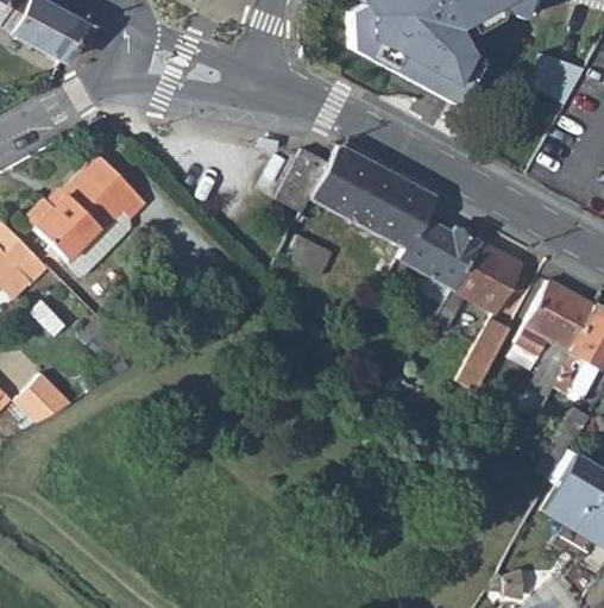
[(0,0),(0,24),(13,31),(12,33),(63,61),(85,24),(41,0),(0,0)]
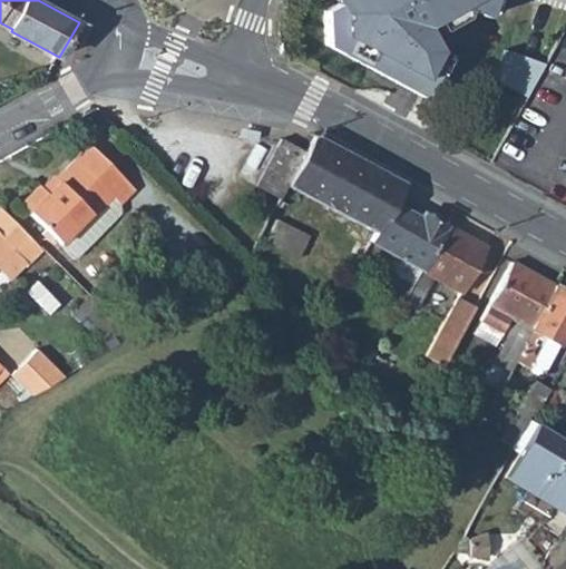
[(341,0),(343,3),(329,9),(331,45),(372,66),(431,97),(452,58),(435,23),(467,6),(494,17),(499,0),(341,0)]
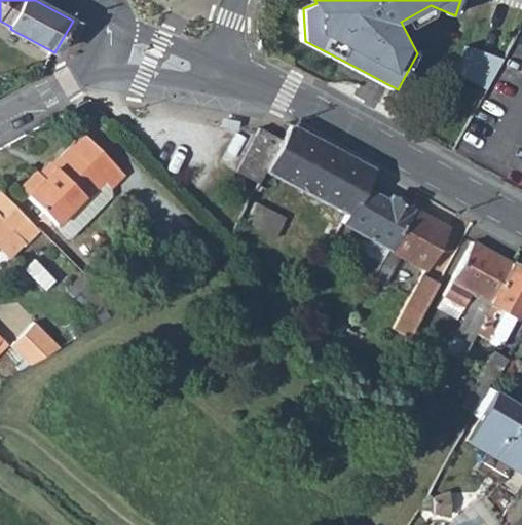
[(459,74),(493,86),(505,55),(472,43),(459,74)]
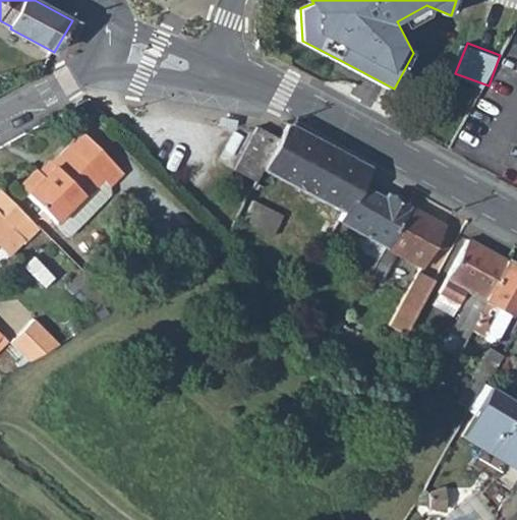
[(225,115),(223,124),(240,127),(242,118),(225,115)]
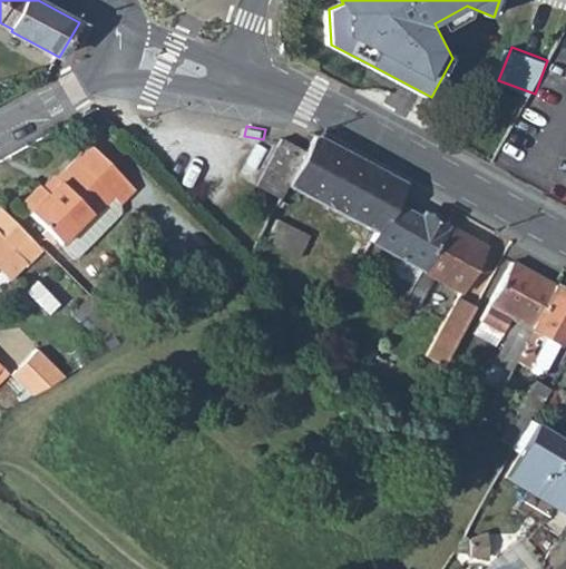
[(300,164),(289,184),(300,190),(357,221),(383,168),(318,133),(311,143),(308,149),(300,164)]
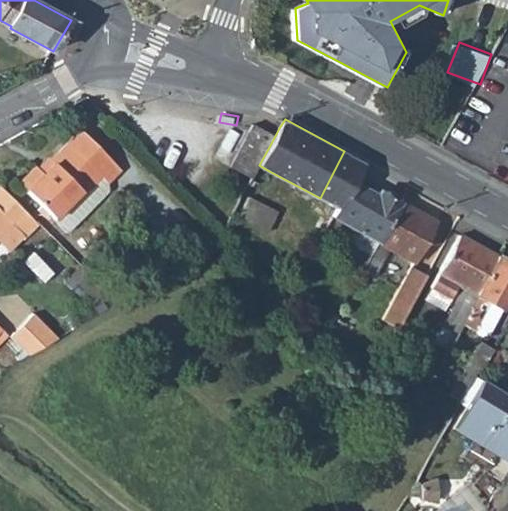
[(232,166),(253,178),(259,165),(269,147),(276,134),(255,123),(232,166)]
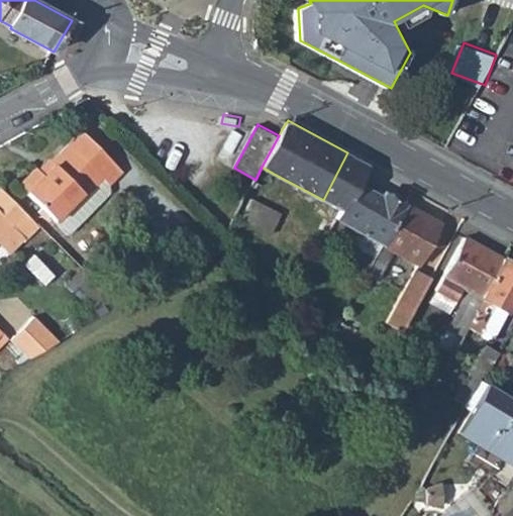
[(44,173),(39,168),(39,167),(21,185),(73,235),(89,219),(102,206),(89,193),(105,177),(112,183),(124,171),(84,131),(54,160),(56,163),(44,173)]
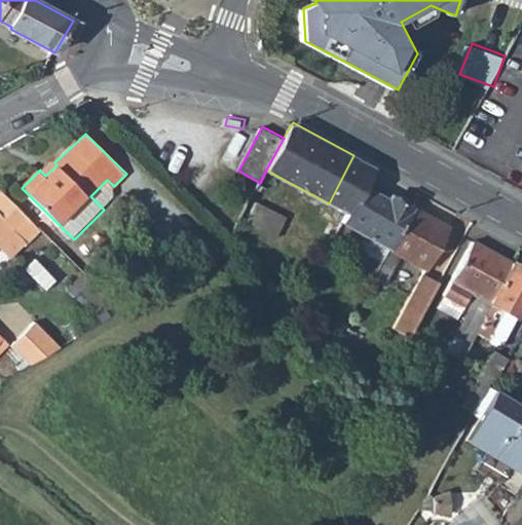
[(376,167),(353,155),(329,203),(337,208),(348,214),(345,222),(372,237),(364,252),(368,255),(362,267),(375,275),(412,207),(393,195),(389,198),(366,185),(376,167)]
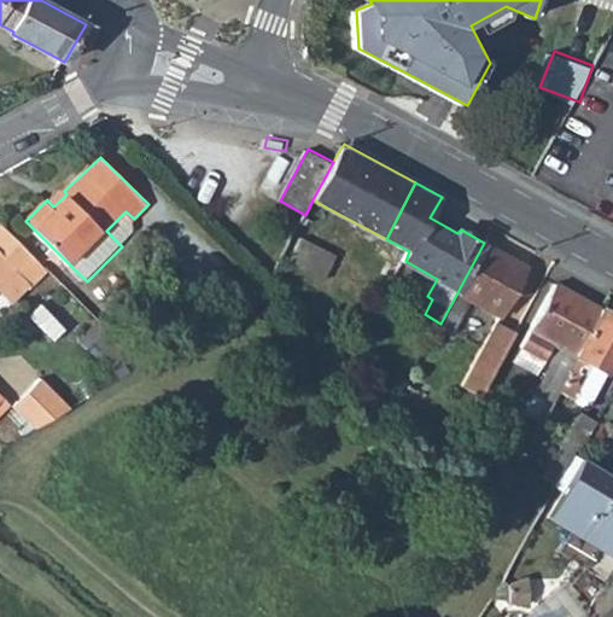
[(62,187),(47,201),(53,207),(66,195),(64,191),(62,187)]
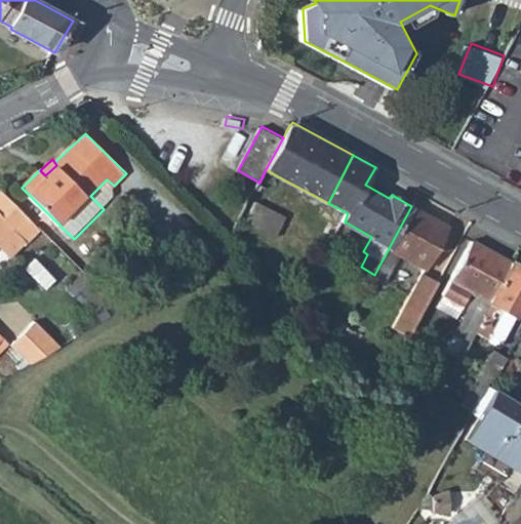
[(266,169),(259,183),(265,186),(269,188),(276,175),(266,169)]
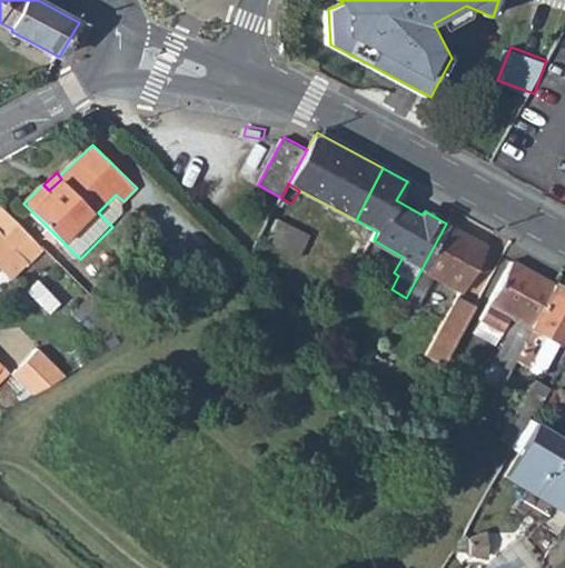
[(98,212),(112,227),(116,218),(124,201),(116,195),(98,212)]
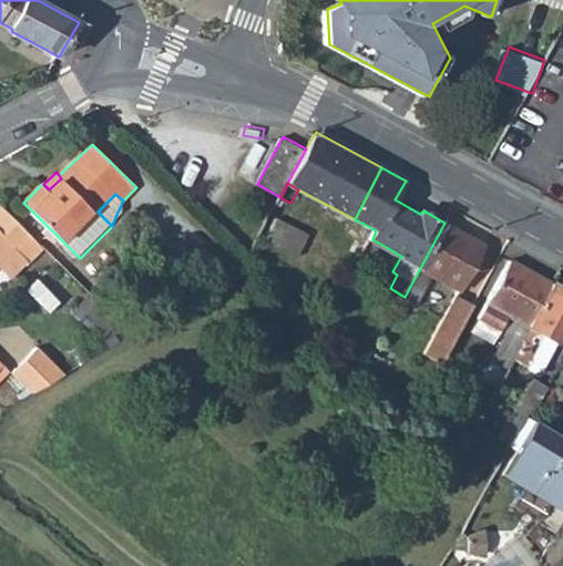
[(33,238),(1,206),(0,206),(0,263),(14,248),(19,253),(33,238)]
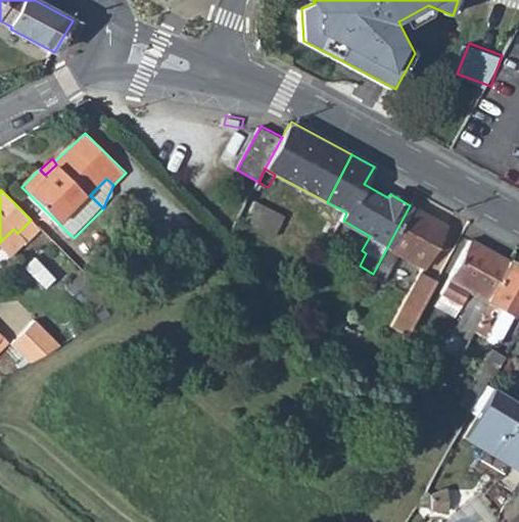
[(250,196),(246,202),(284,222),(287,216),(250,196)]
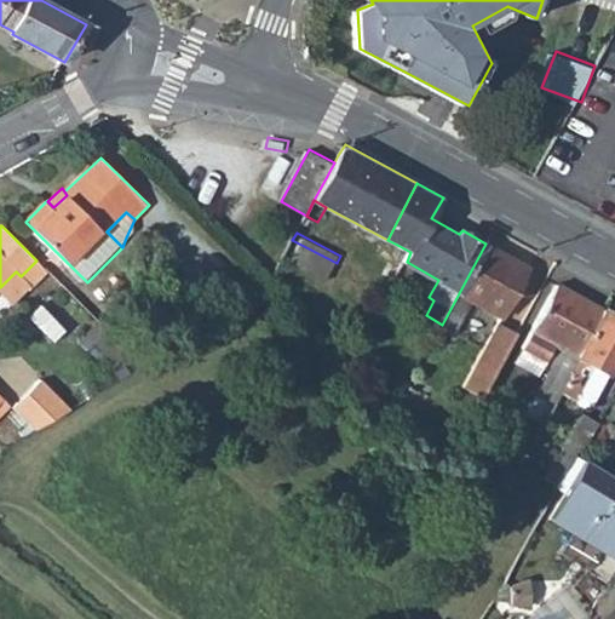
[(292,240),(283,258),(311,271),(328,281),(337,263),(292,240)]
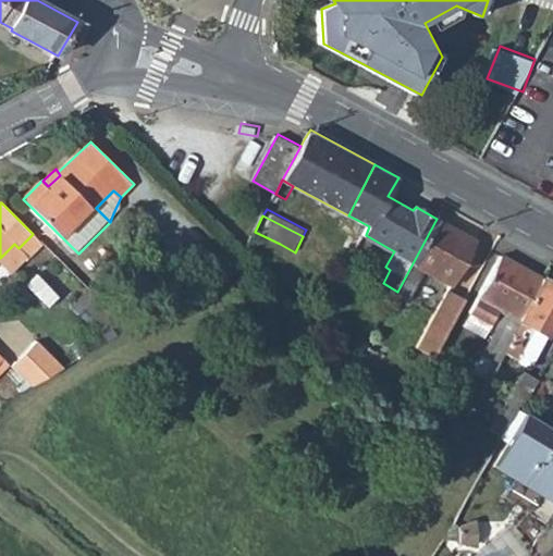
[(437,219),(397,292),(412,298),(428,269),(454,284),(478,241),(437,219)]
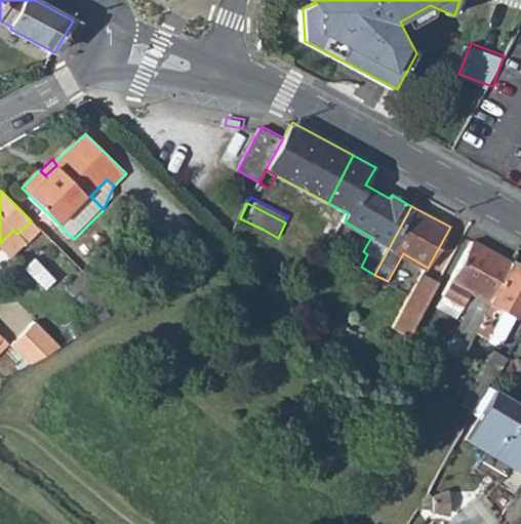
[(348,213),(336,207),(332,217),(343,224),(345,222),(348,213)]
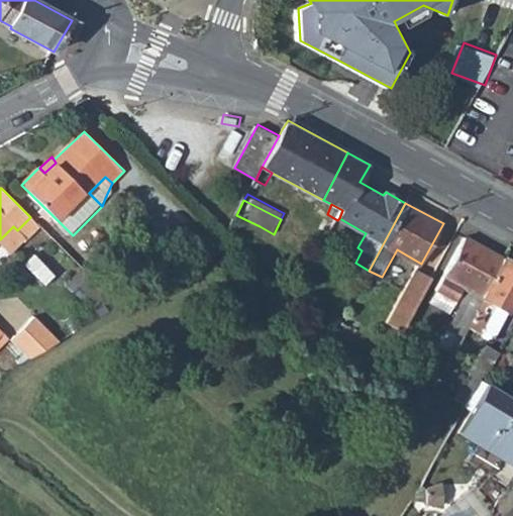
[(236,215),(226,233),(232,239),(235,242),(245,252),(260,226),(236,215)]
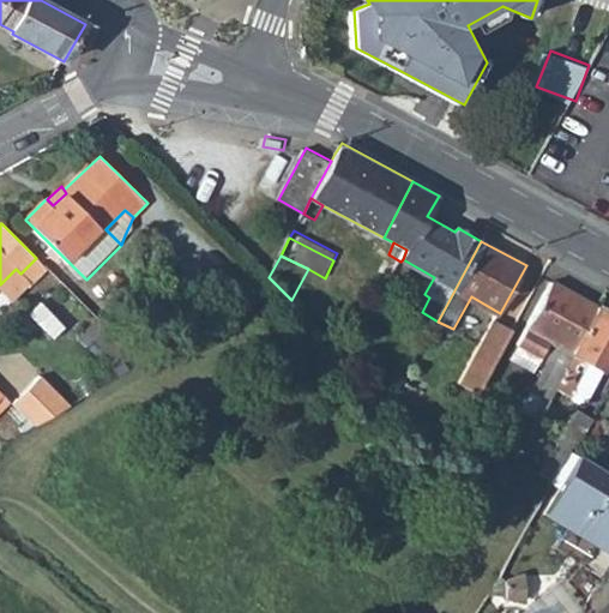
[(554,283),(519,347),(531,353),(541,358),(550,341),(559,344),(524,410),(541,420),(556,390),(600,308),(554,283)]
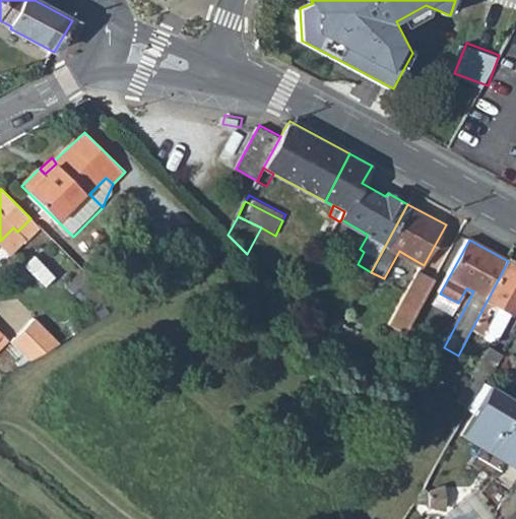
[(515,265),(508,261),(471,330),(492,340),(501,338),(514,314),(512,312),(515,305),(515,265)]
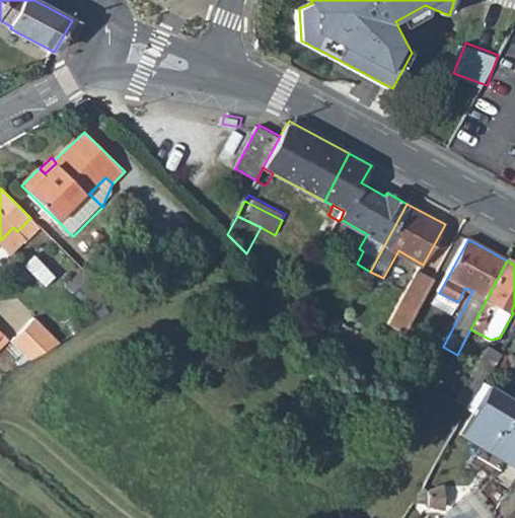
[(390,322),(407,331),(436,279),(421,270),(390,322)]
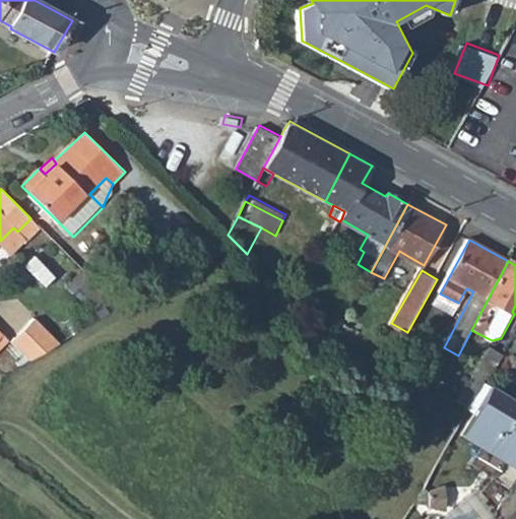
[(450,299),(440,294),(438,299),(447,304),(450,299)]
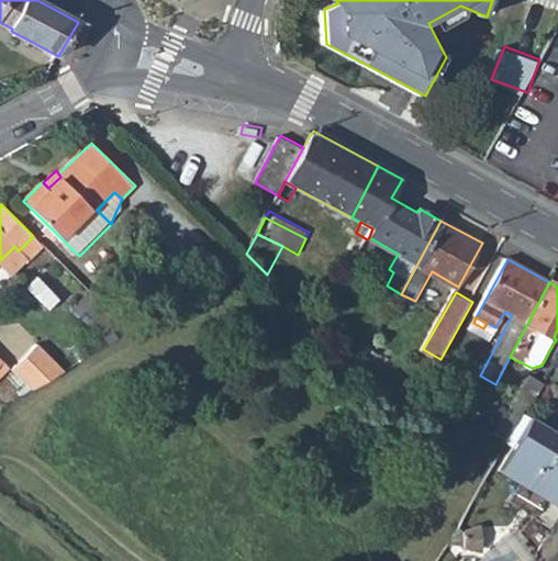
[(37,345),(12,370),(33,390),(65,372),(37,345)]
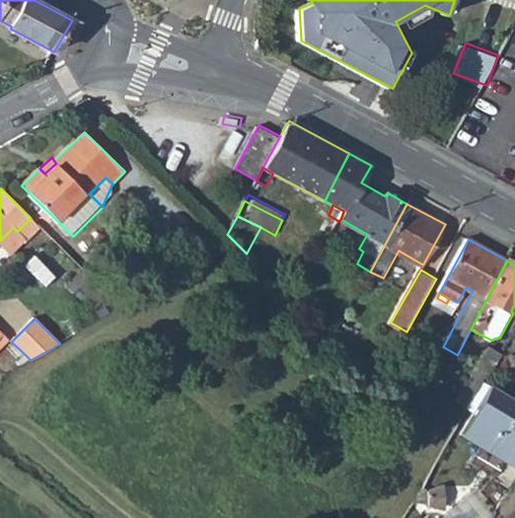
[(3,334),(0,337),(0,348),(9,340),(3,334)]
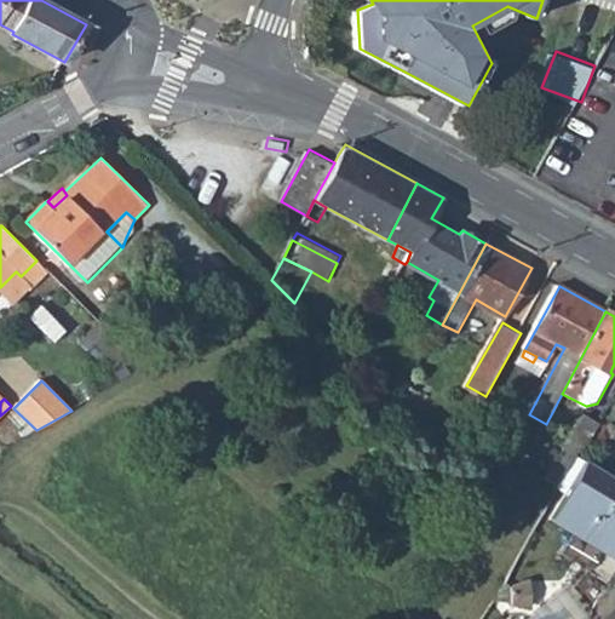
[(558,486),(572,463),(580,450),(585,451),(602,424),(585,413),(545,477),(558,486)]
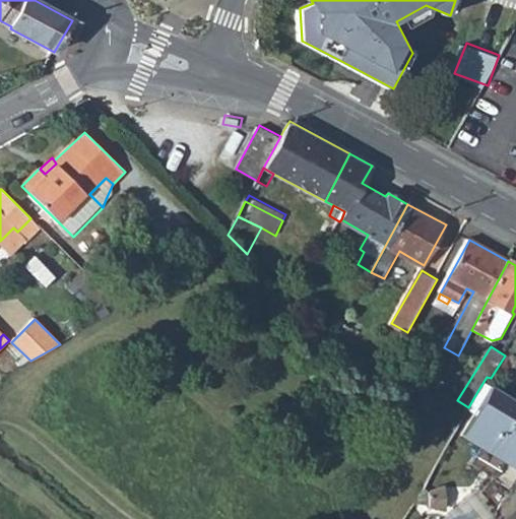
[(479,409),(465,436),(515,467),(515,399),(494,386),(479,409)]
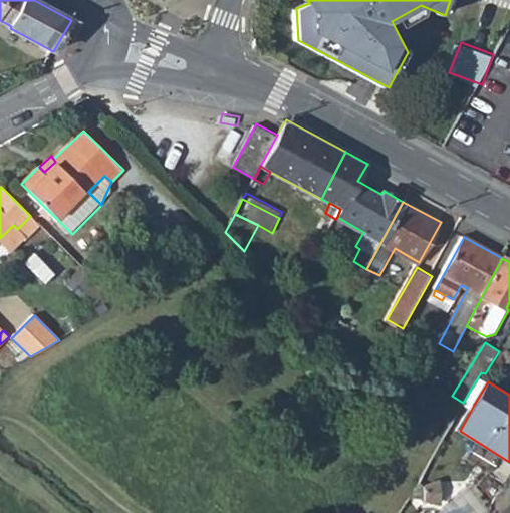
[(440,484),(425,490),(426,501),(442,505),(440,484)]
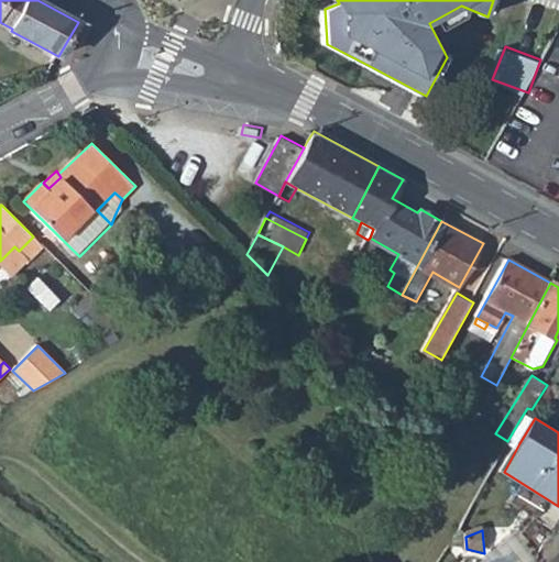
[(536,561),(514,535),(478,561),(536,561)]
